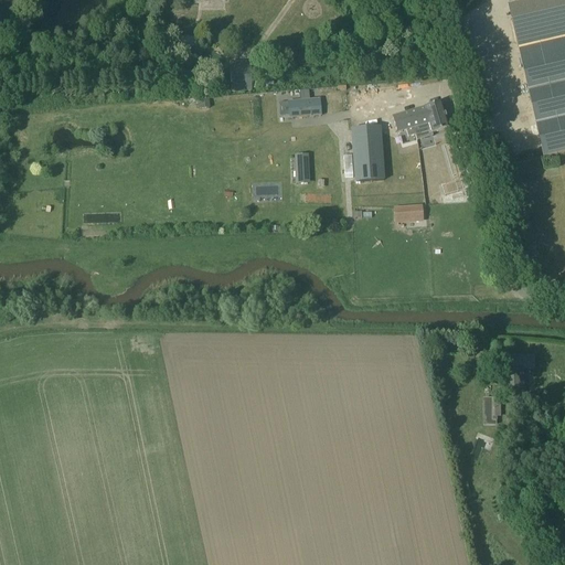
[(564,0),(535,0),(509,7),(519,49),(564,36),(564,0)]
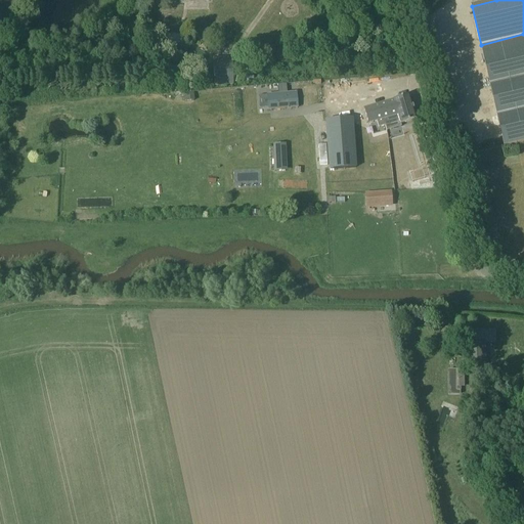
[(523,141),(523,35),(481,46),(484,60),(505,146),(523,141)]
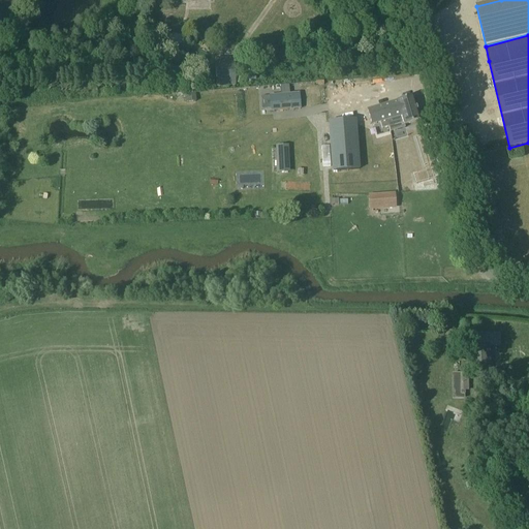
[(249,63),(236,63),(235,57),(215,58),(216,86),(237,85),(237,84),(250,83),(249,63)]
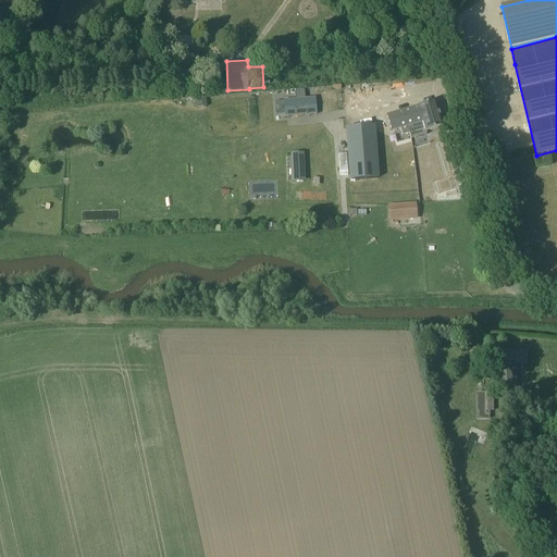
[(305,120),(326,120),(326,98),(305,98),(305,120)]
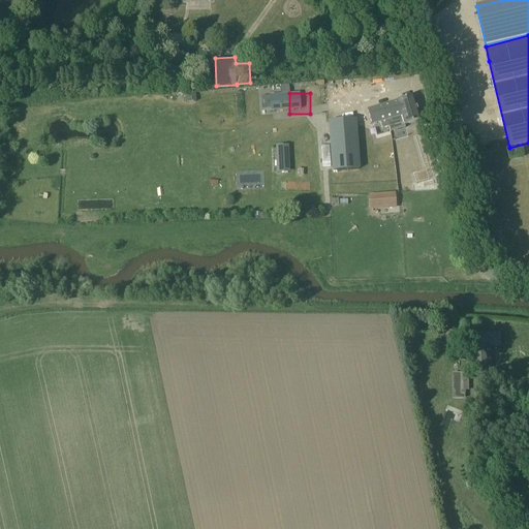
[(404,125),(421,121),(413,96),(397,101),(368,111),(372,125),(380,123),(381,129),(403,123),(404,125)]
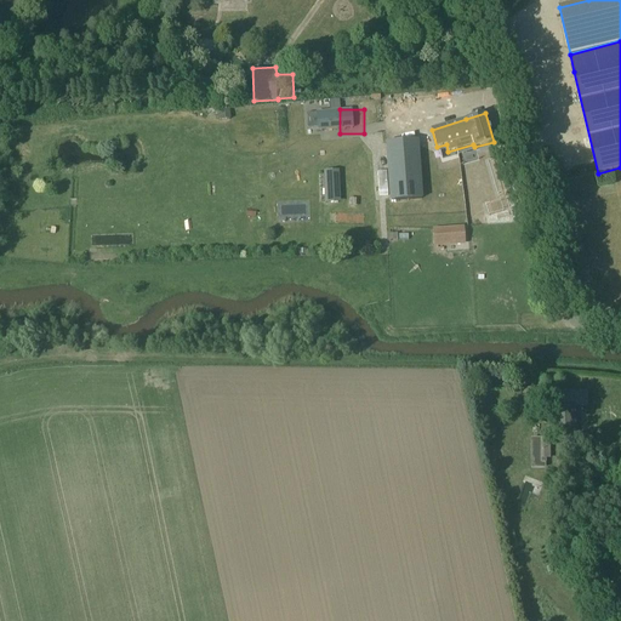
[(389,201),(421,199),(417,141),(386,143),(389,201)]
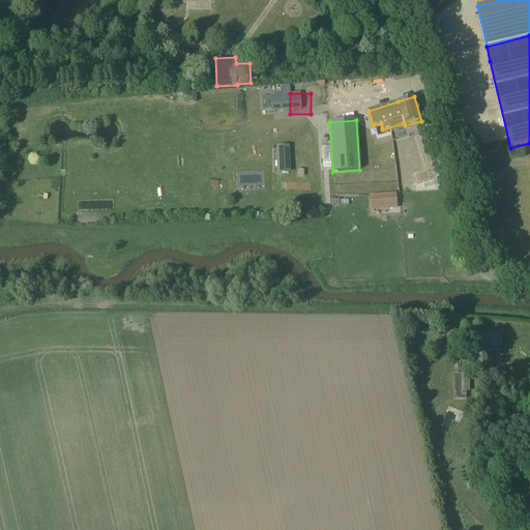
[(280,147),(281,172),(289,172),(288,147),(280,147)]
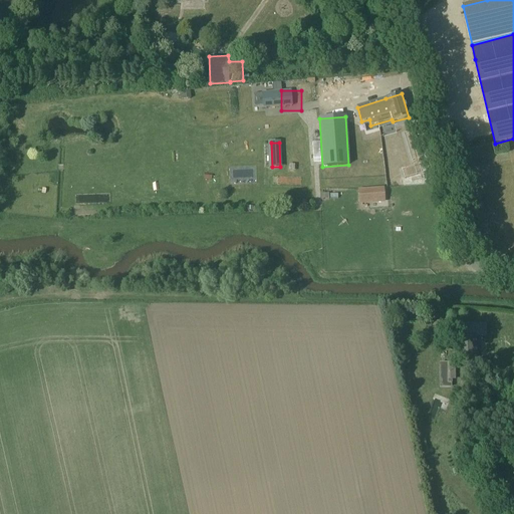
[(383,188),(357,189),(358,205),(384,203),(383,188)]
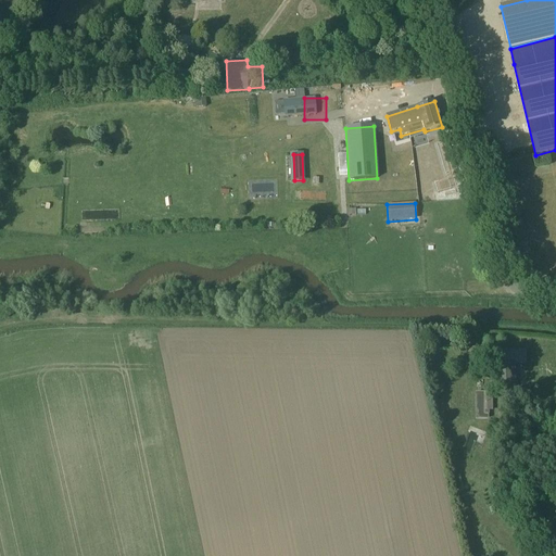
[(497,354),(497,363),(498,393),(516,393),(515,363),(522,363),(522,353),(497,354)]
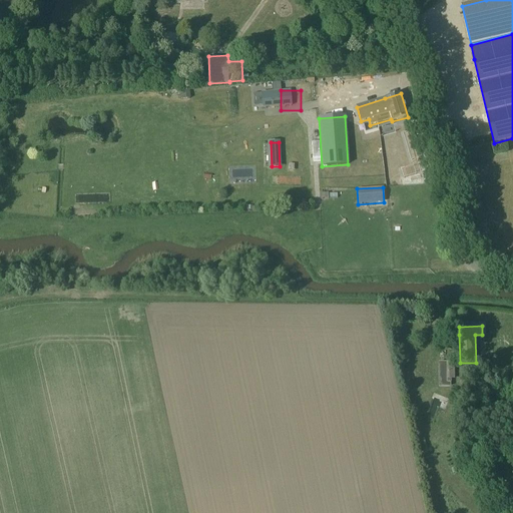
[(444,362),(444,385),(452,385),(452,379),(455,379),(455,362),(444,362)]
